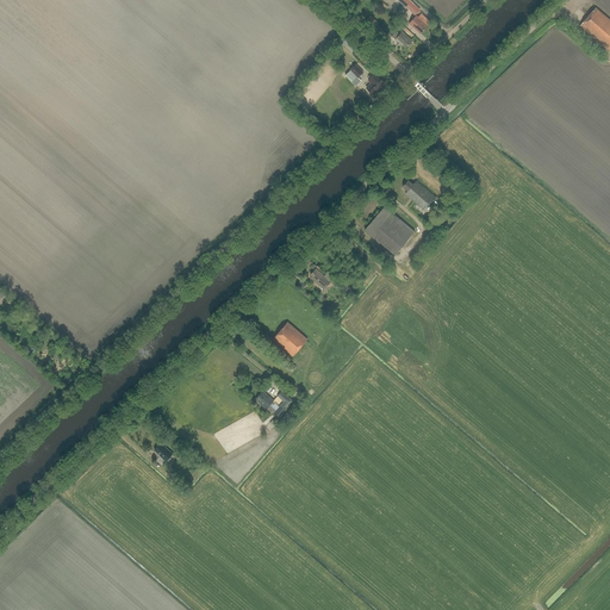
[(397,0),(415,17),(421,11),(409,0),(397,0)]
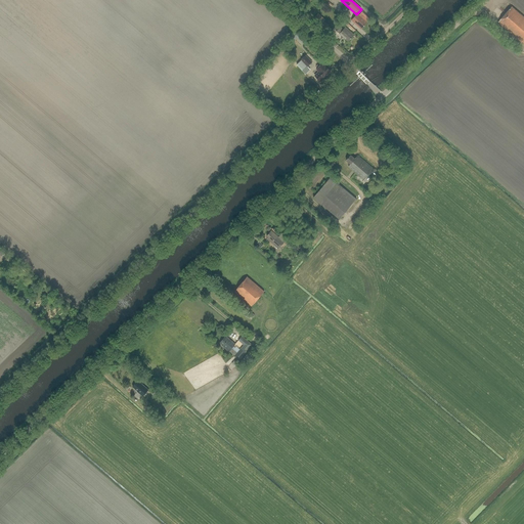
[(523,44),(523,17),(512,7),(498,23),(523,44)]
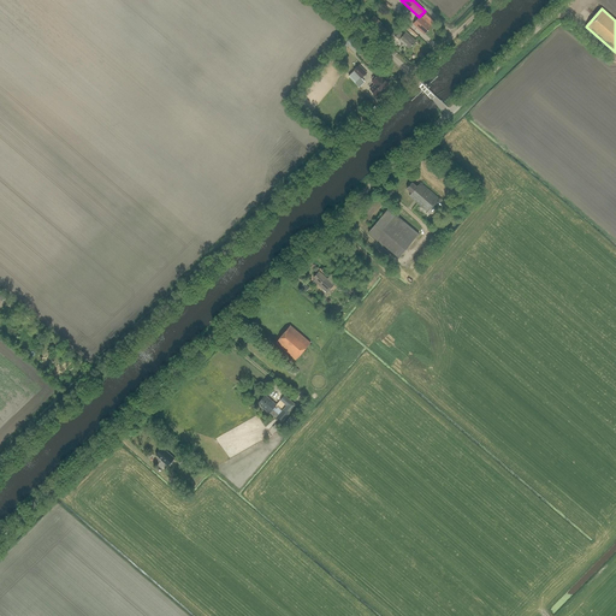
[(421,16),(413,24),(425,35),(426,33),(430,29),(432,27),(421,16)]
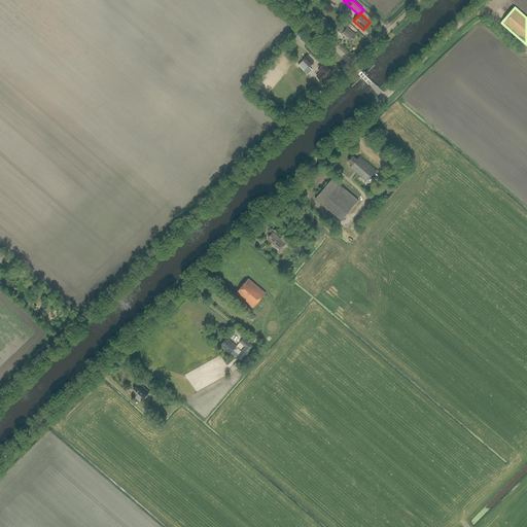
[(312,21),(323,31),(327,26),(324,24),(326,22),(317,14),(312,21)]
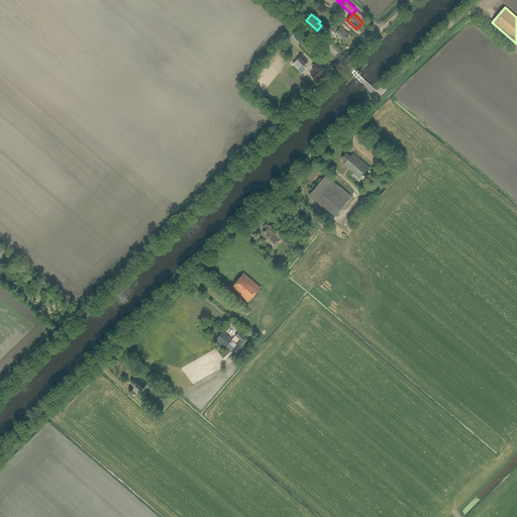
[(335,25),(330,30),(343,41),(344,40),(347,36),(349,34),(340,27),(338,29),(335,25)]
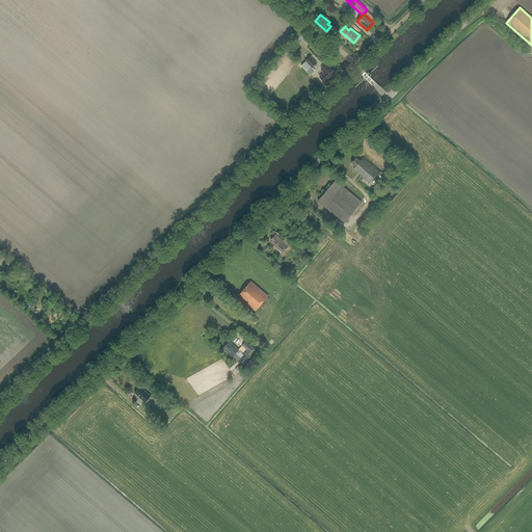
[(307,45),(311,41),(302,34),(299,38),(307,45)]
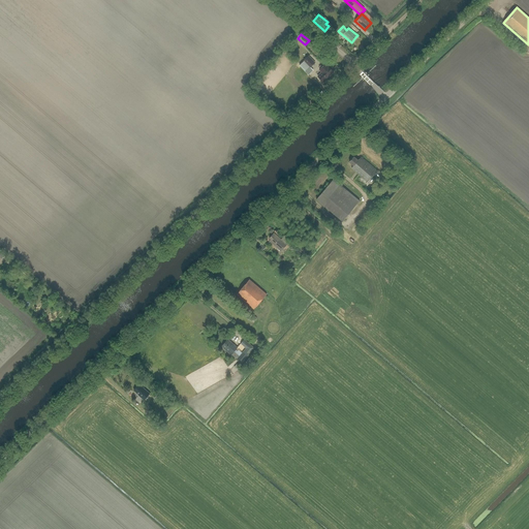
[(309,56),(304,61),(310,67),(315,63),(309,56)]
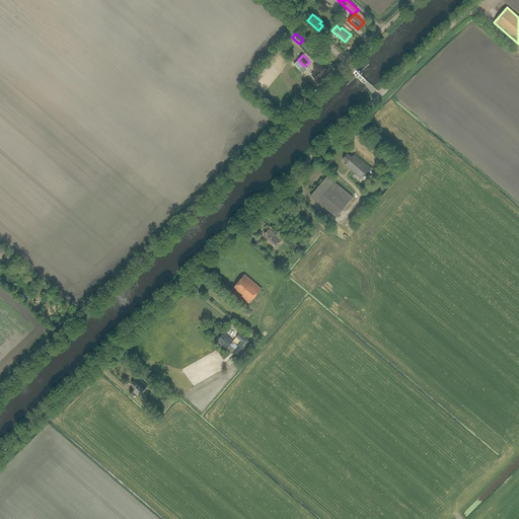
[(319,63),(316,66),(316,65),(315,65),(313,66),(313,67),(314,68),(313,69),(316,71),(312,75),(316,80),(320,76),(327,70),(322,65),(319,63)]
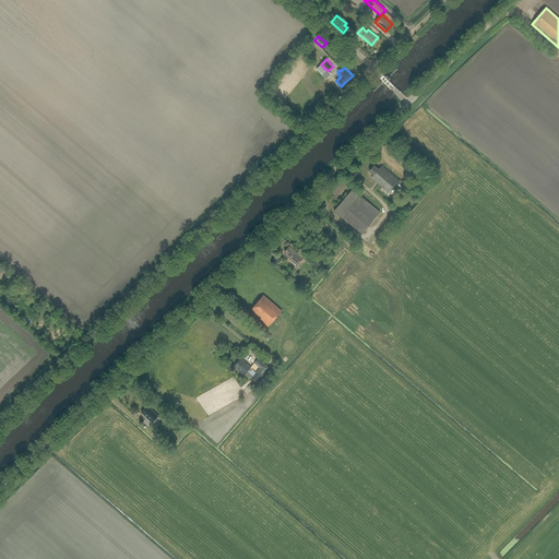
[(389,192),(399,180),(382,166),(379,169),(375,165),(369,171),(373,175),(372,177),(377,181),(377,182),(389,192)]
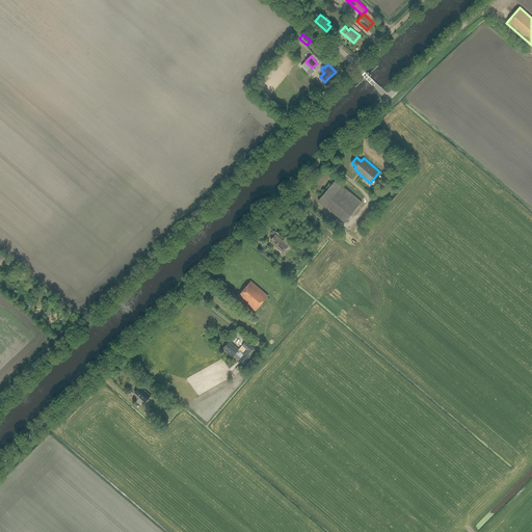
[(345,222),(362,202),(336,180),(318,201),(345,222)]
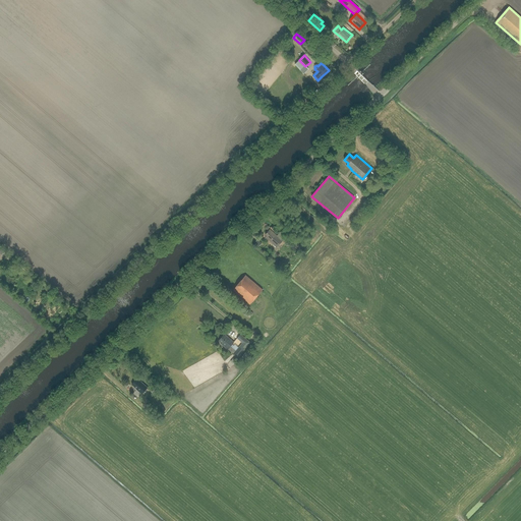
[(277,247),(282,241),(270,230),(266,235),(267,236),(266,237),(277,247)]
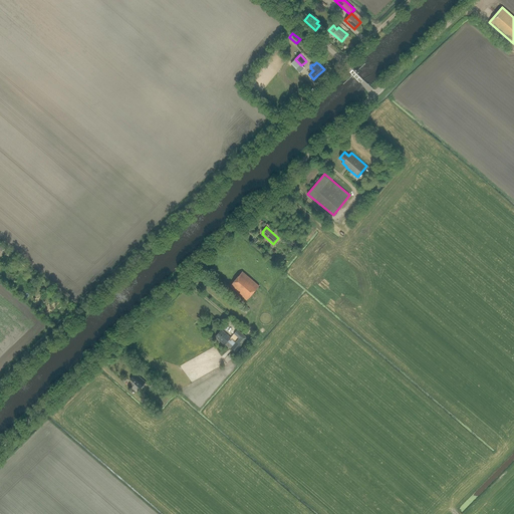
[(247,300),(259,286),(242,271),(230,286),(247,300)]
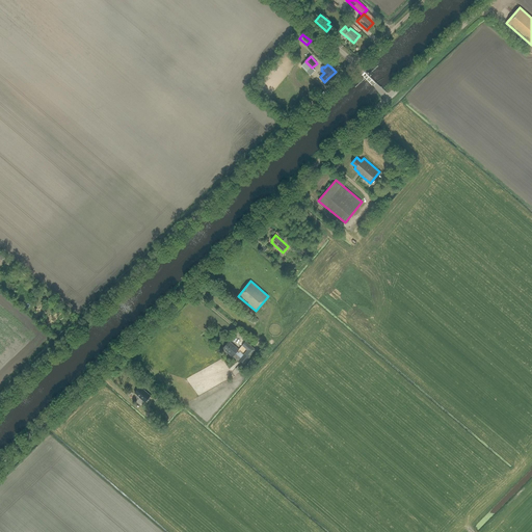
[(242,366),(256,350),(245,341),(242,346),(247,350),(238,362),(242,366)]
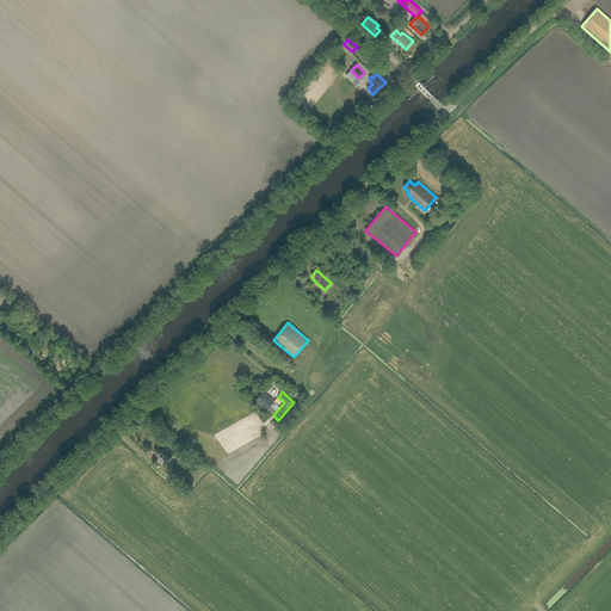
[(257,400),(260,403),(267,411),(275,402),(263,393),(257,400)]
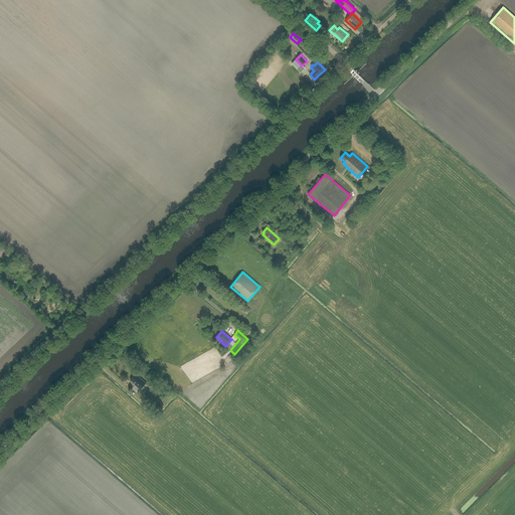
[(140,389),(146,383),(139,377),(138,377),(135,374),(131,380),(135,384),(140,389)]
